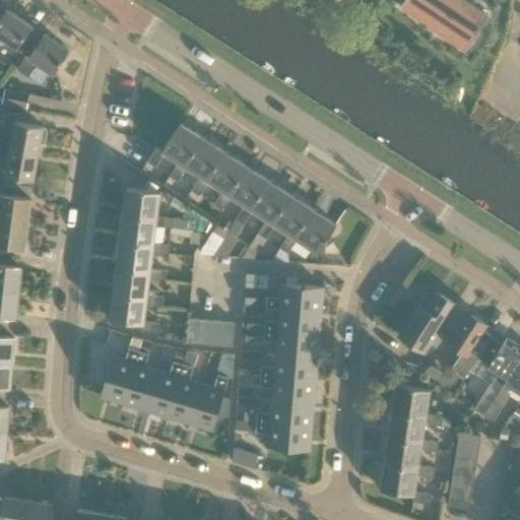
[(464,0),(404,0),(400,6),(418,18),(423,14),(453,35),(450,40),(465,50),(489,16),(464,0)]
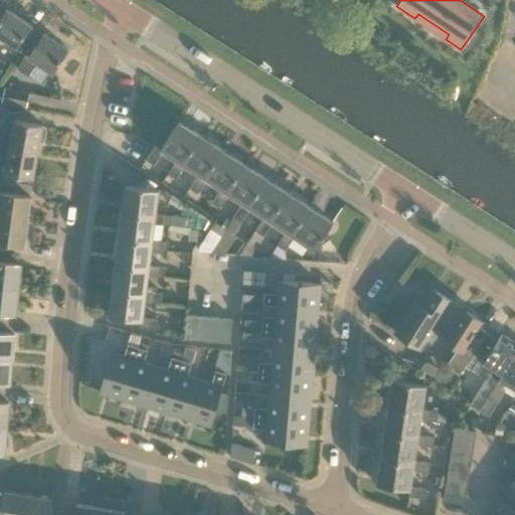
[(0,40),(3,36),(17,45),(31,24),(8,8),(0,19),(0,40)]
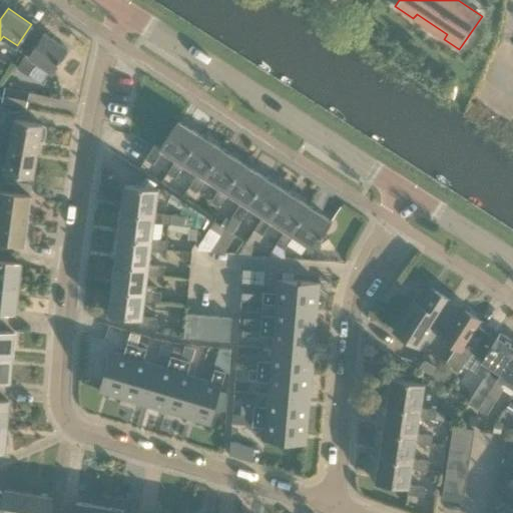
[(53,71),(68,48),(46,33),(31,56),(26,54),(18,67),(31,75),(39,63),(53,71)]
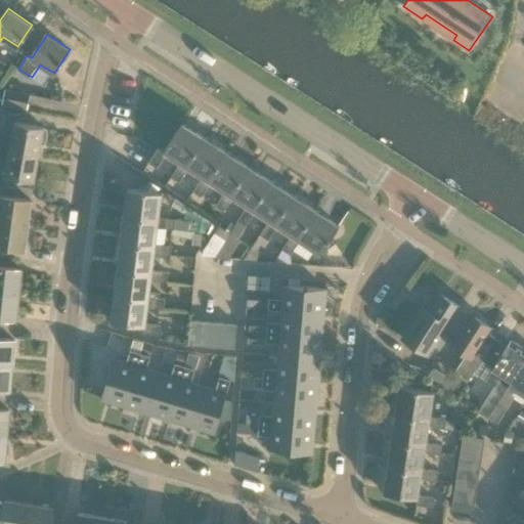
[(2,102),(27,107),(29,95),(5,90),(2,102)]
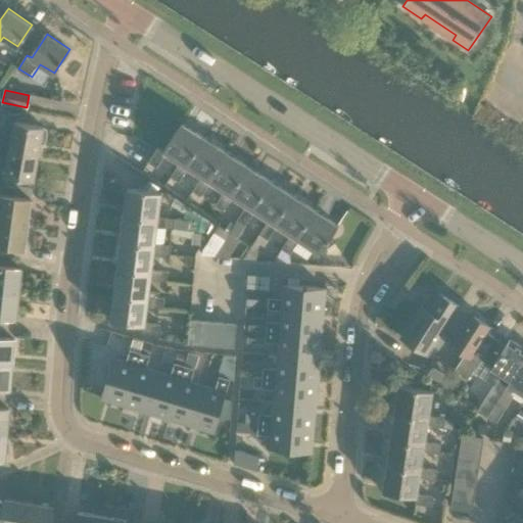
[(43,128),(44,126),(14,121),(12,135),(0,132),(0,146),(39,153),(40,144),(44,145),(46,141),(47,137),(47,133),(47,129),(43,128)]
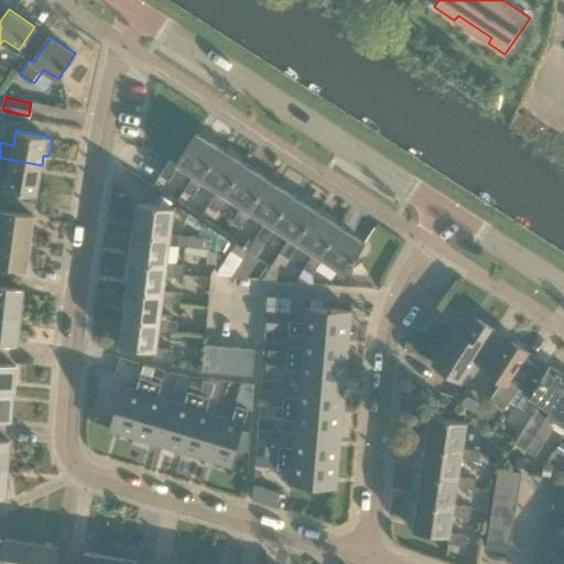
[(195,175),(199,177),(220,147),(197,131),(177,163),(171,159),(161,174),(170,180),(180,164),(195,175)]
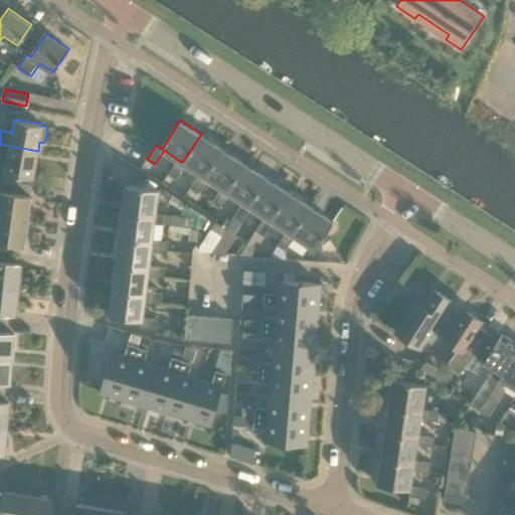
[(186,164),(199,173),(203,176),(222,148),(201,134),(182,162),(178,160),(169,173),(177,179),(186,164)]
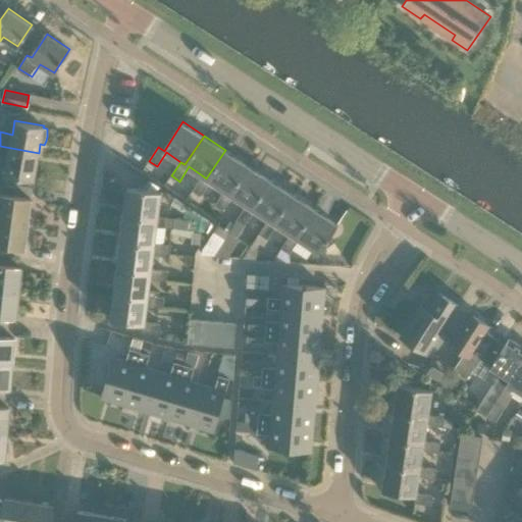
[(34,178),(39,153),(0,146),(0,157),(8,159),(5,173),(34,178)]
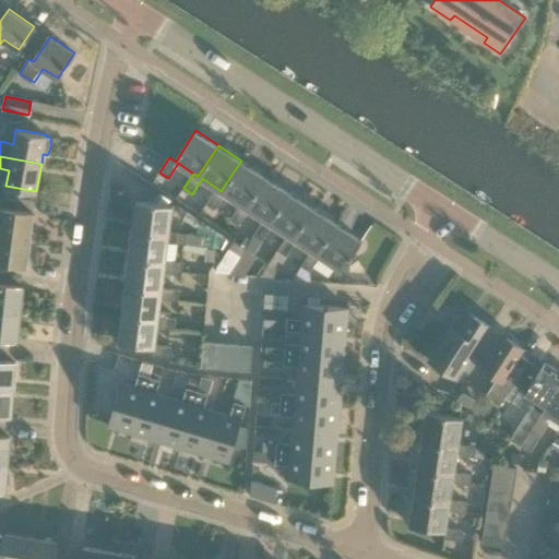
[(226,194),(240,204),(245,206),(265,176),(241,161),(221,191),(216,188),(206,202),(216,209),(226,194)]
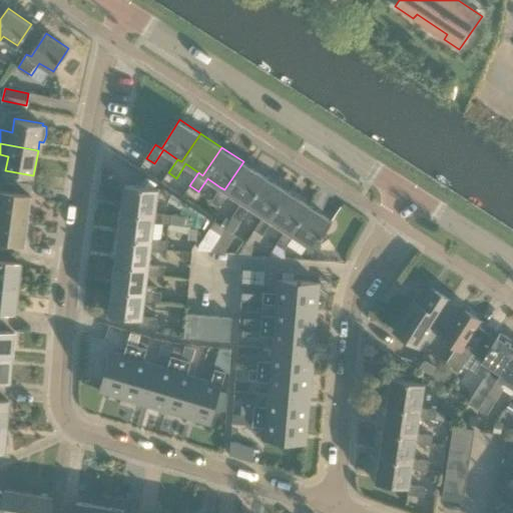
[(228,192),(242,200),(246,203),(265,175),(243,161),(224,189),(220,187),(212,199),(220,205),(228,192)]
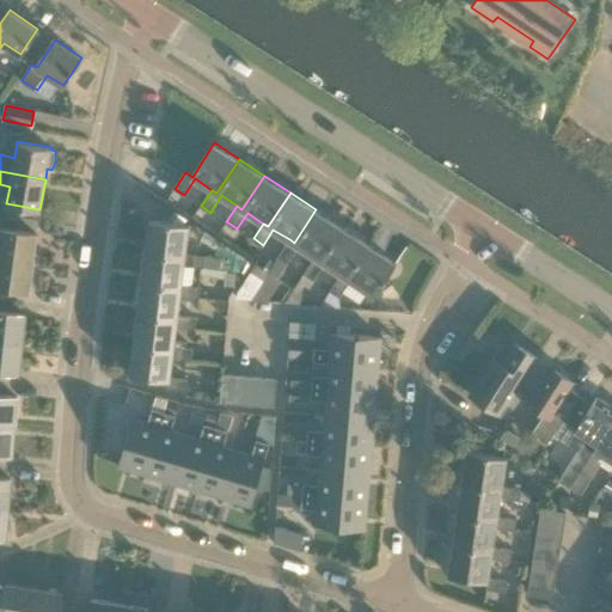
[(314,257),(319,261),(341,227),(316,209),(294,243),(289,239),(279,256),(288,262),(298,246),(314,257)]
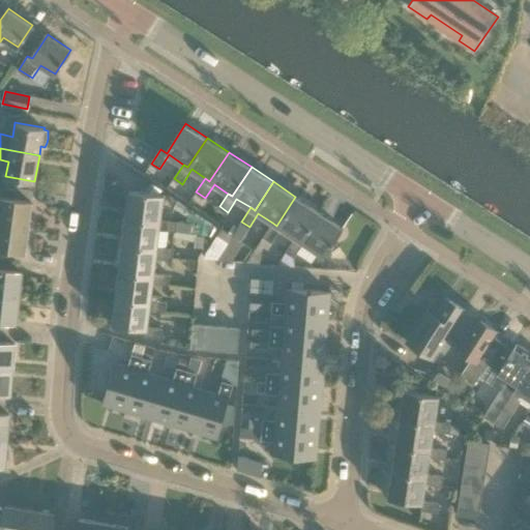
[(159,195),(162,190),(150,183),(144,193),(159,195)]
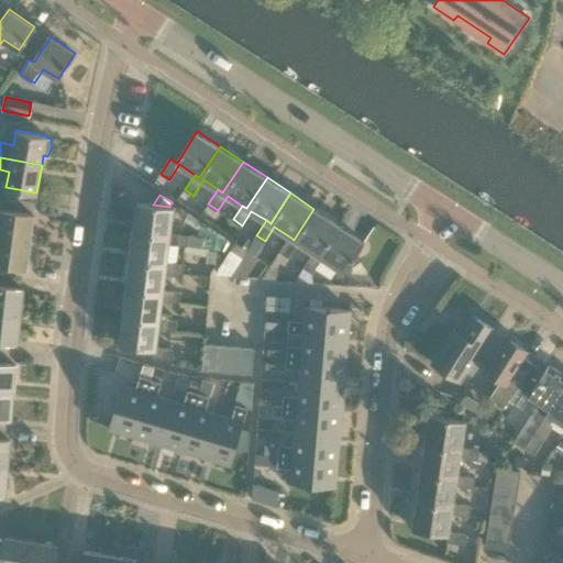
[(138,202),(134,233),(170,238),(170,243),(188,245),(189,235),(172,233),(175,207),(169,207),(153,205),(138,202)]
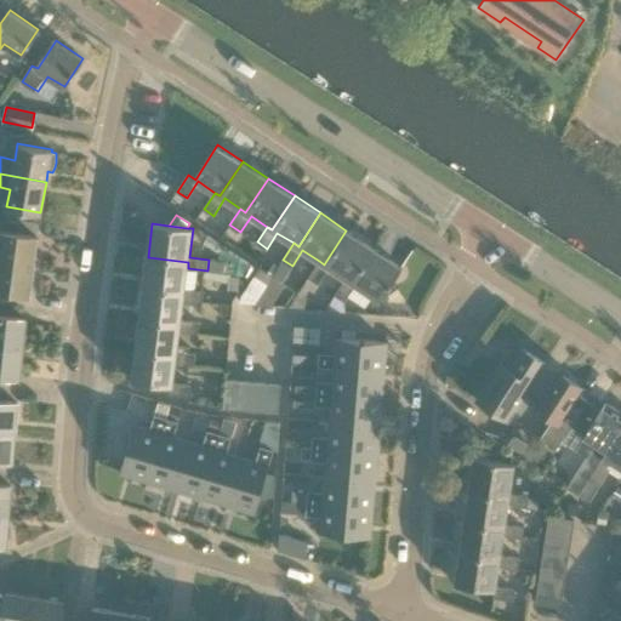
[(346,279),(351,281),(374,248),(346,231),(324,265),(319,261),(308,277),(318,283),(329,267),(346,279)]
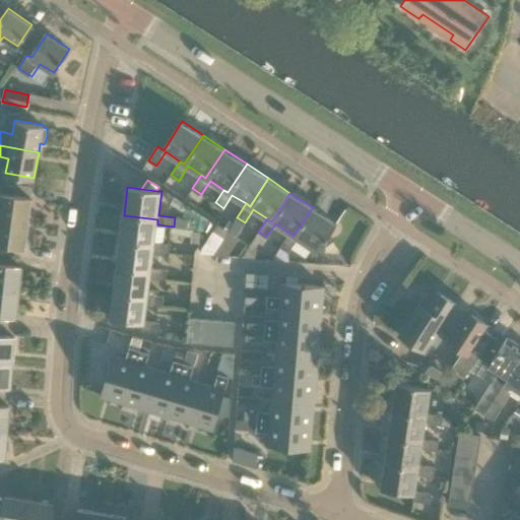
[(0,218),(27,223),(30,199),(2,195),(0,204),(0,218)]
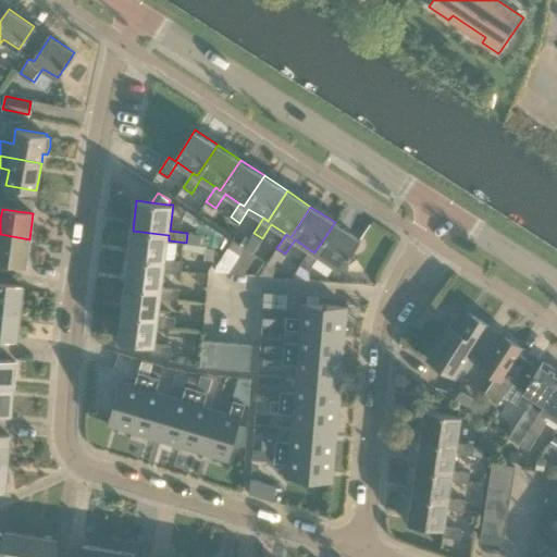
[(310,250),(301,263),(310,270),(312,267),(326,275),(334,265),(342,270),(361,240),(335,222),(314,252),(310,250)]
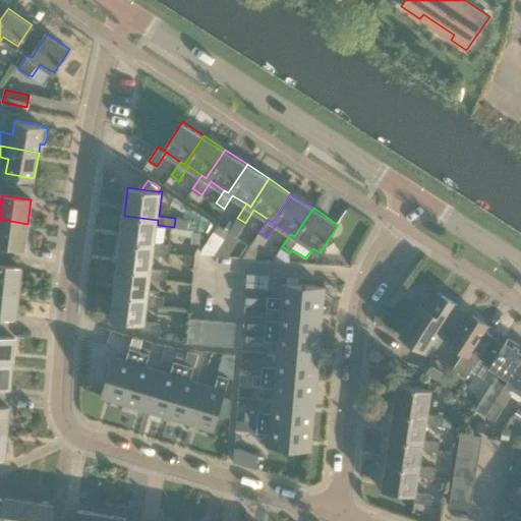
[(121,242),(155,246),(155,251),(171,253),(172,244),(156,242),(158,225),(158,220),(124,216),(121,242)]
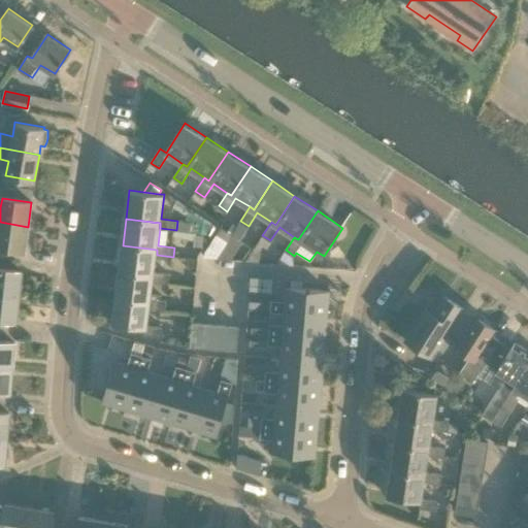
[(193,233),(194,223),(177,221),(176,230),(176,231),(193,233)]
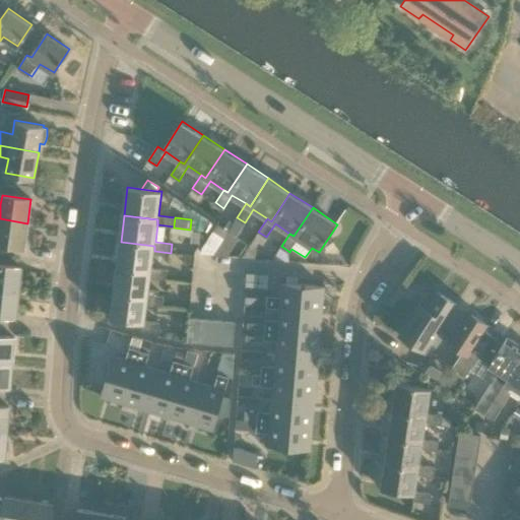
[(236,237),(245,222),(237,217),(228,231),(236,237)]
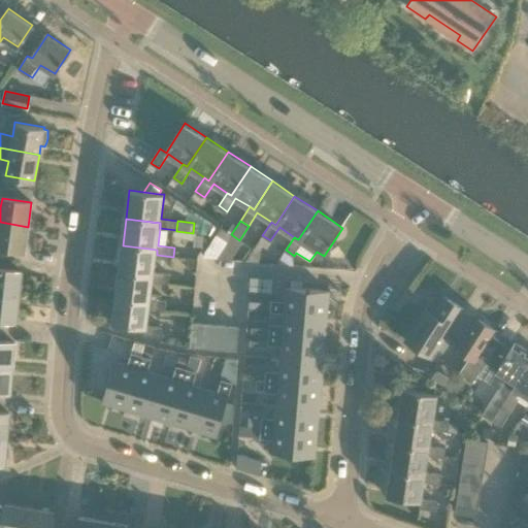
[(0,248),(24,252),(28,227),(0,222),(0,248)]
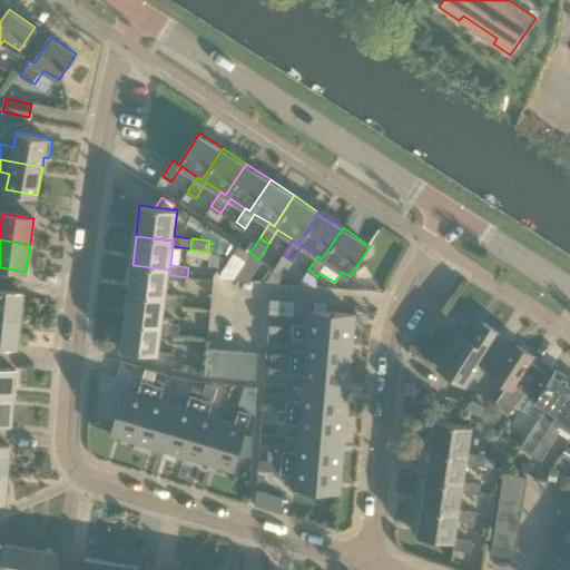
[(245,261),(249,253),(237,246),(233,253),(245,261)]
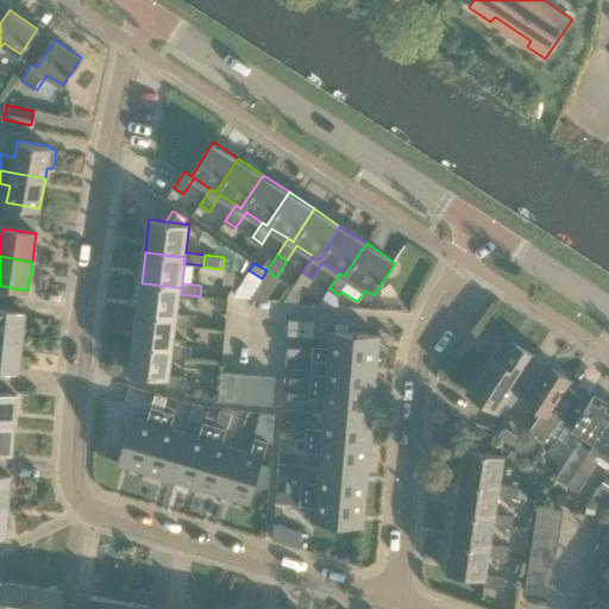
[(233,286),(234,271),(225,271),(223,284),(233,286)]
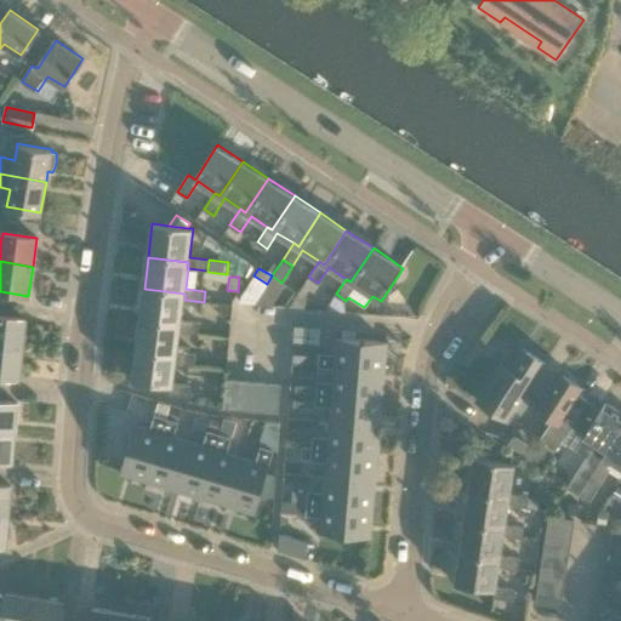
[(141,320),(181,325),(181,331),(200,334),(201,323),(181,320),(184,300),(184,294),(144,289),(141,320)]
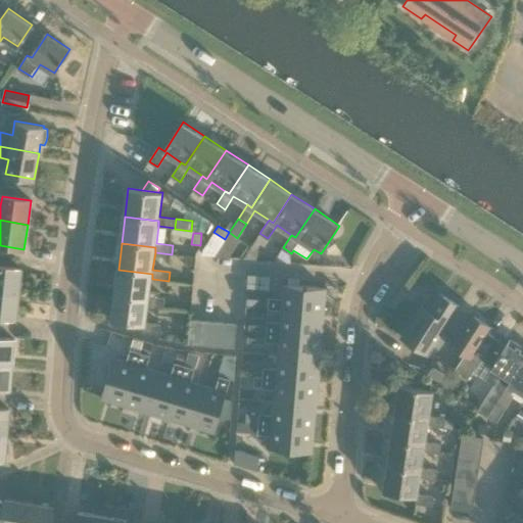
[(0,291),(18,294),(21,268),(0,265),(0,291)]
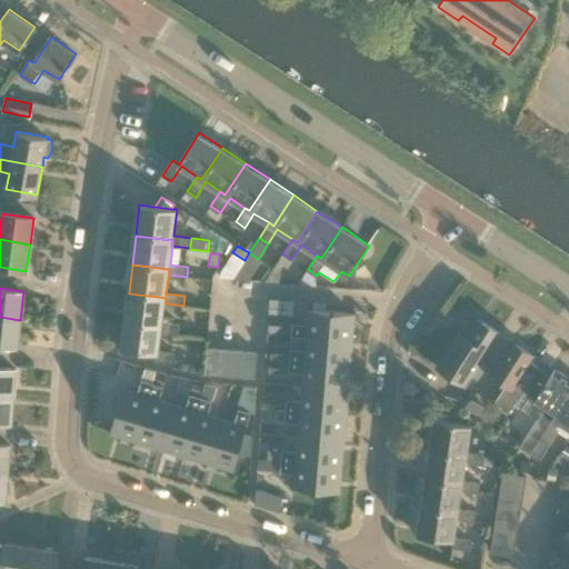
[(129,293),(125,322),(162,327),(161,332),(179,335),(180,323),(173,322),(173,318),(163,316),(166,303),(166,298),(129,293)]
